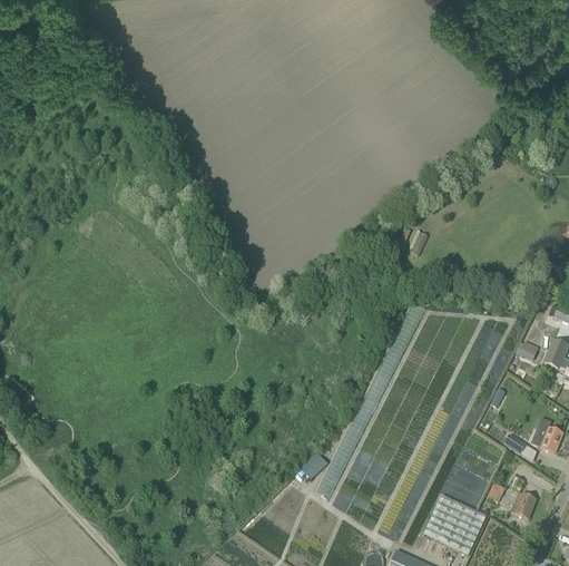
[(568,233),(565,225),(555,230),(559,240),(568,235),(568,233)]
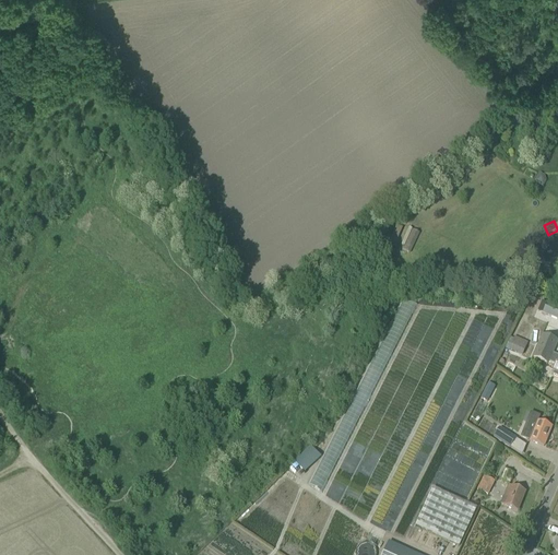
[(396,223),(390,239),(394,241),(402,225),(396,223)]
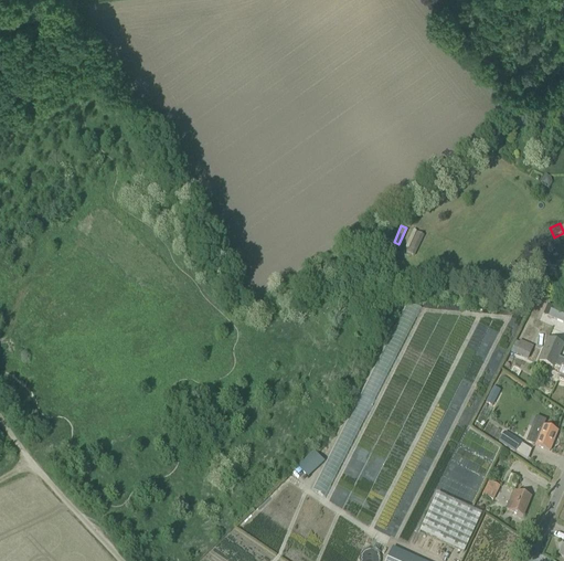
[(405,246),(415,252),(425,231),(414,226),(405,246)]
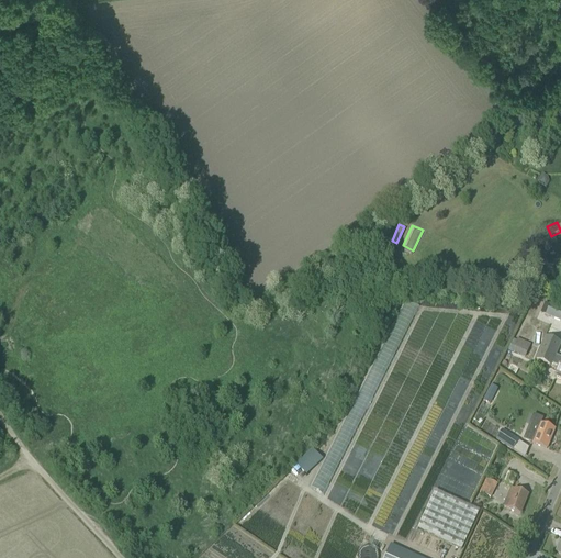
[(505,264),(516,275),(523,268),(512,257),(505,264)]
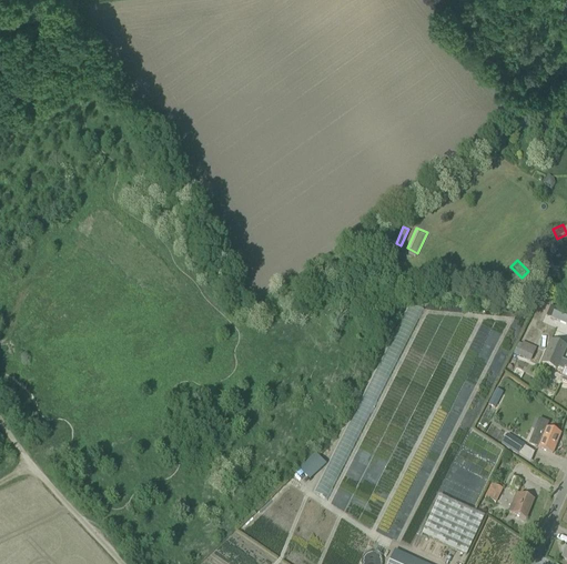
[(404,304),(317,489),(331,495),(417,311),(404,304)]
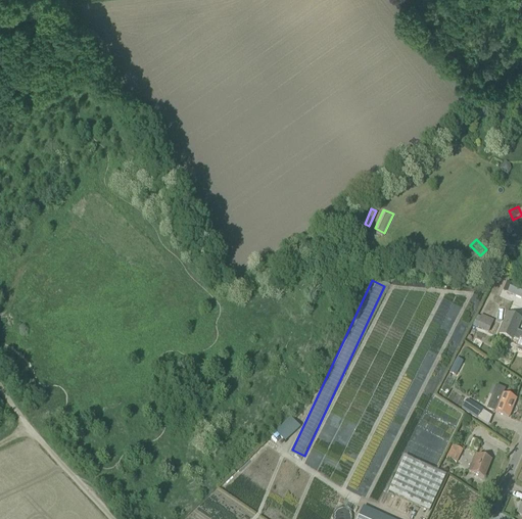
[(521,284),(514,280),(510,289),(521,294),(521,284)]
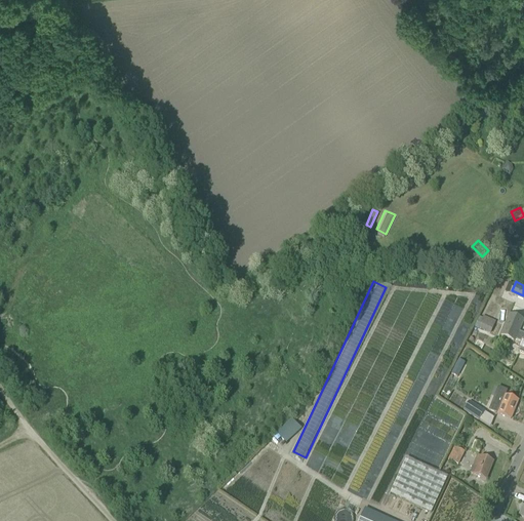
[(523,330),(520,328),(523,320),(523,316),(510,310),(499,332),(515,338),(517,336),(522,338),(520,345),(523,347),(523,330)]
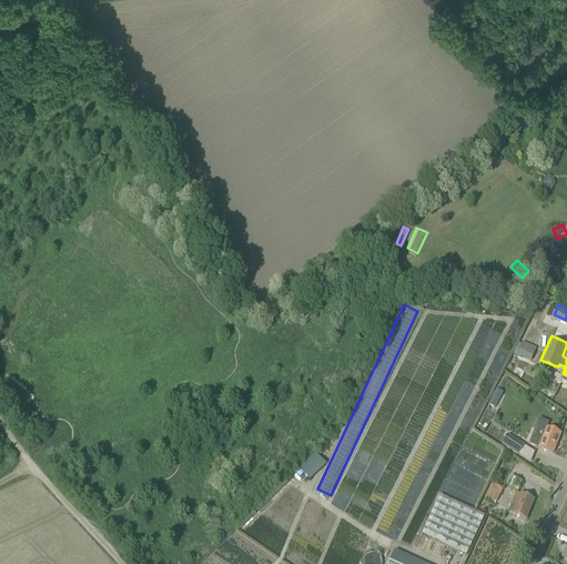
[(523,338),(517,352),(530,358),(537,343),(523,338)]
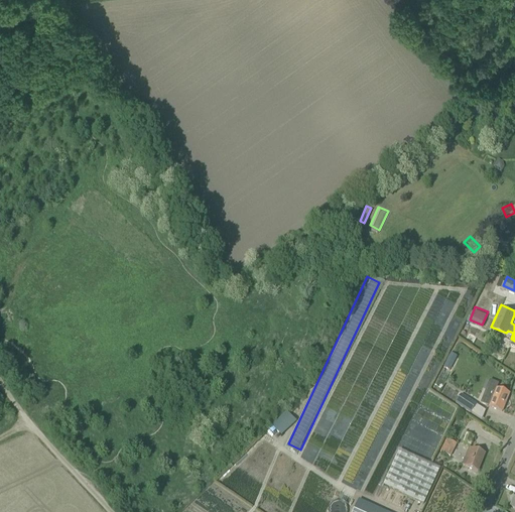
[(452,368),(455,360),(448,357),(444,364),(452,368)]
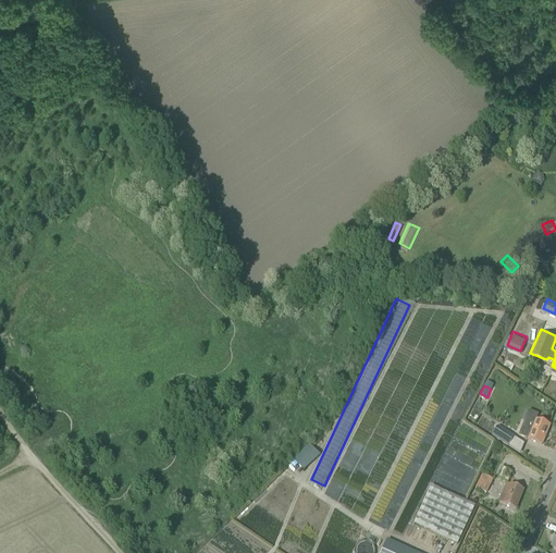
[(543,441),(551,421),(528,412),(520,431),(543,441)]
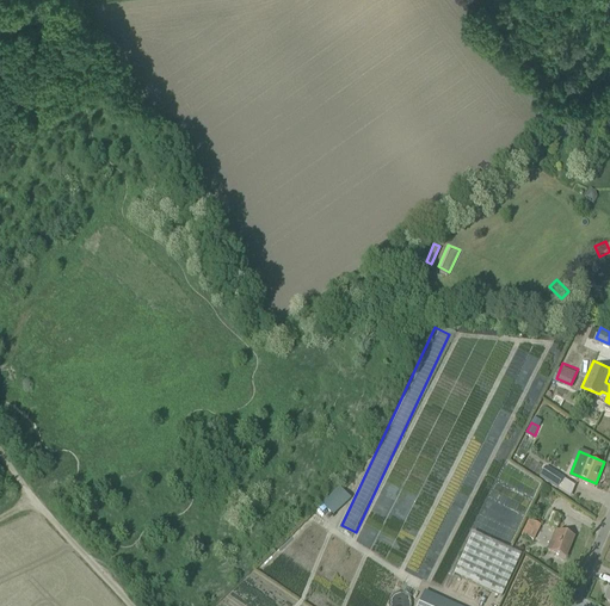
[(565,475),(547,463),(541,471),(559,484),(565,475)]
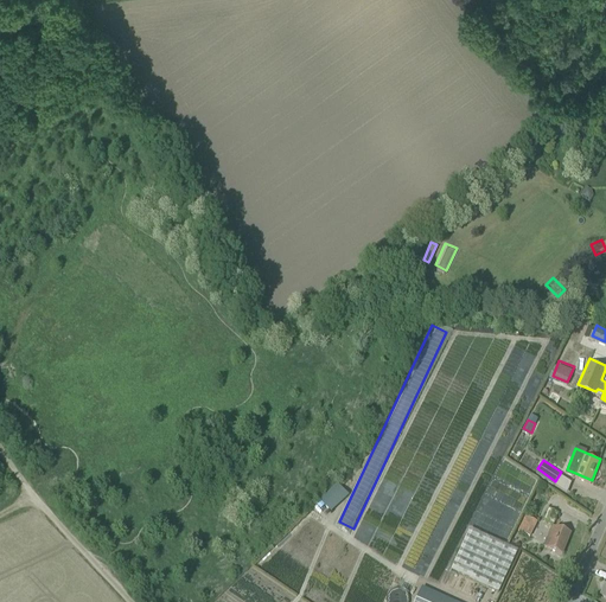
[(331,507),(348,491),(336,480),(320,497),(331,507)]
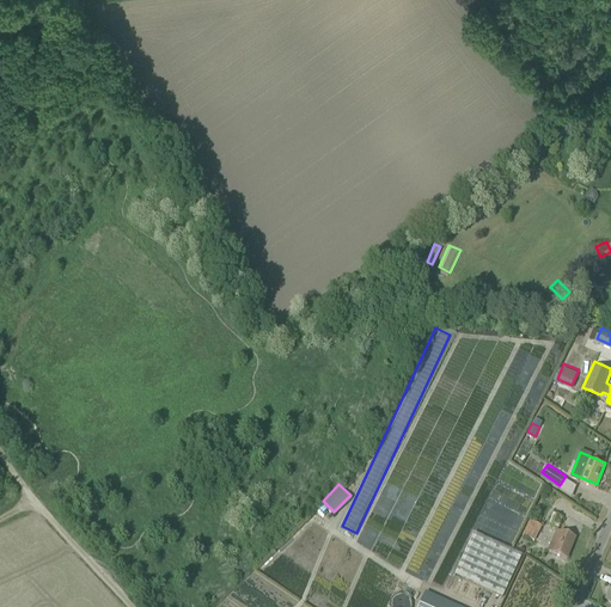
[(531,516),(524,531),(536,537),(543,522),(531,516)]
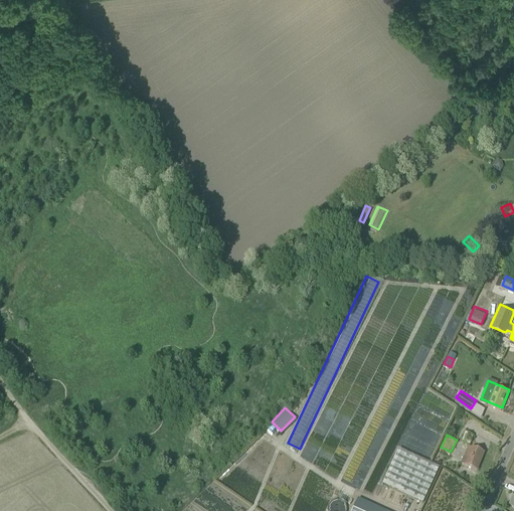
[(463,460),(478,467),(485,449),(470,443),(463,460)]
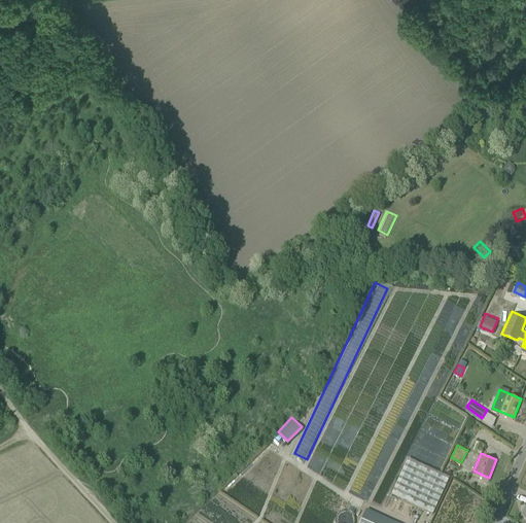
[(409,456),(391,492),(432,512),(450,476),(409,456)]
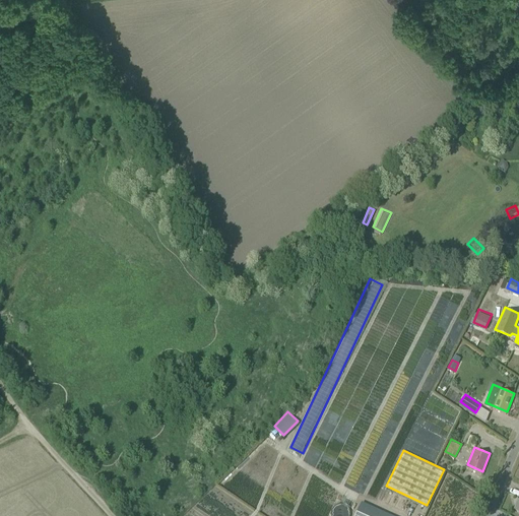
[(349,472),(345,484),(365,491),(372,472),(364,469),(361,476),(349,472)]
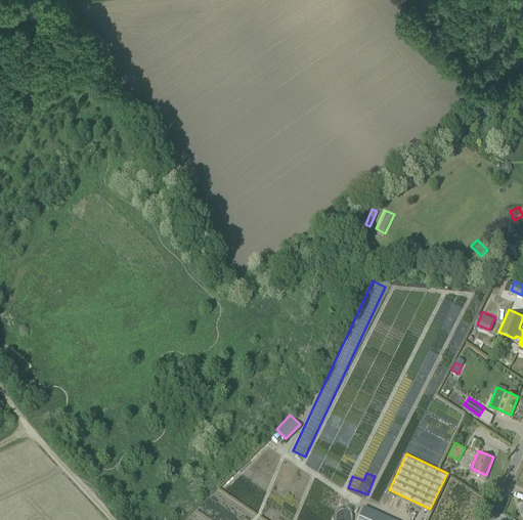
[(401,519),(365,503),(357,519),(401,519)]
